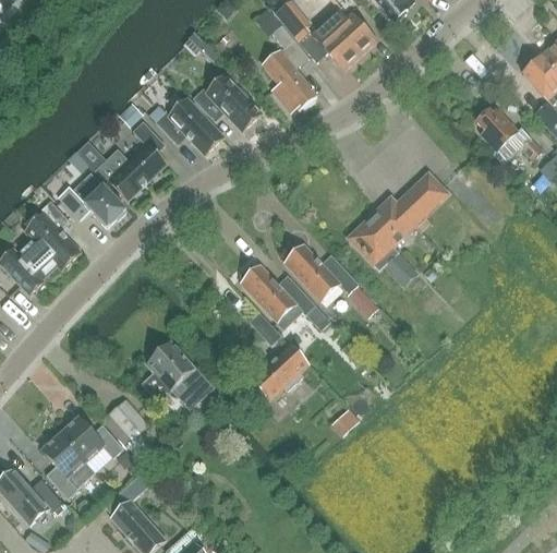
[(261,0),(274,12),(282,3),(279,0),(261,0)]
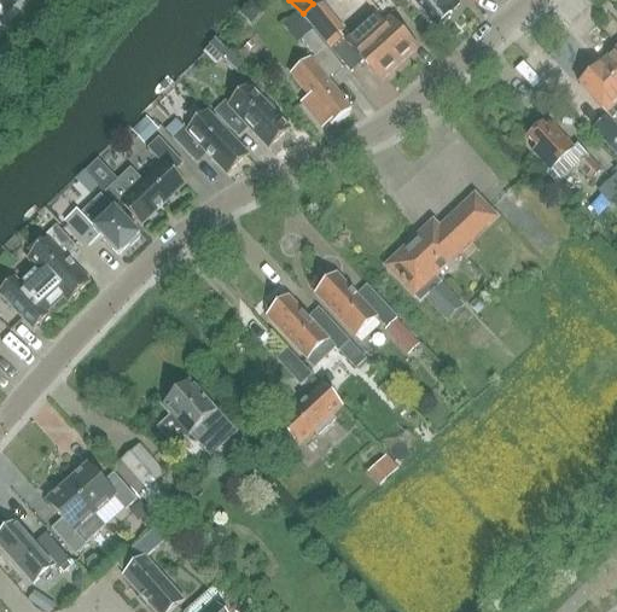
[(366,0),(373,9),(342,35),(331,45),(351,68),(362,57),(380,76),(417,44),(389,12),(397,5),(393,0),(366,0)]
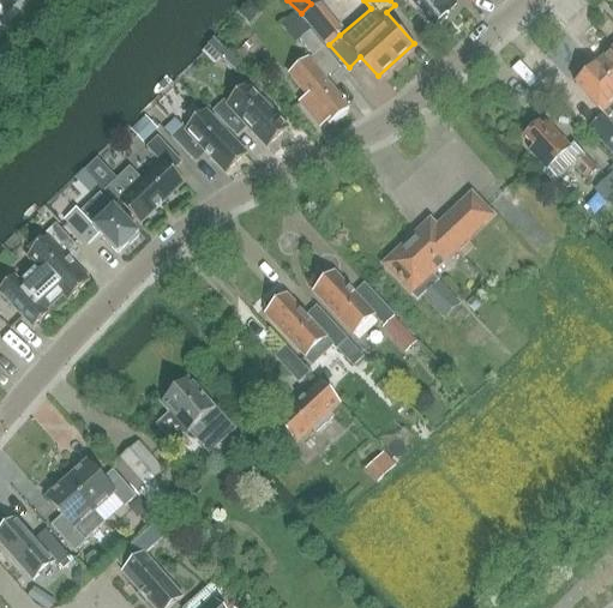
[(415,0),(433,20),(455,1),(454,0),(415,0)]
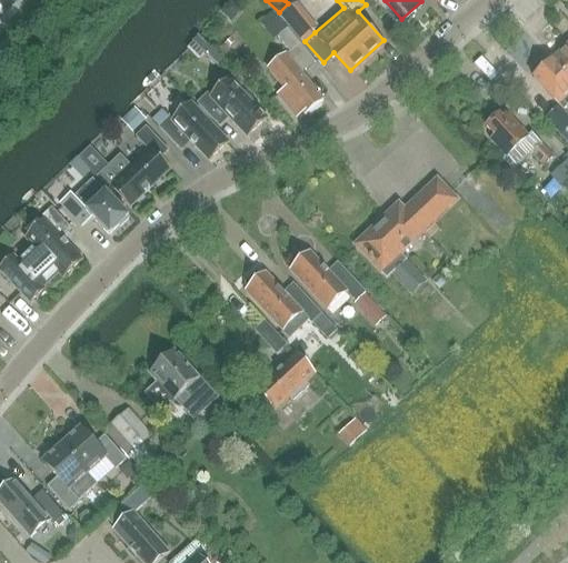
[(299,69),(311,59),(314,57),(287,24),(277,32),(289,47),(267,66),(284,86),(277,91),(296,113),(302,108),(304,110),(321,96),(299,69)]
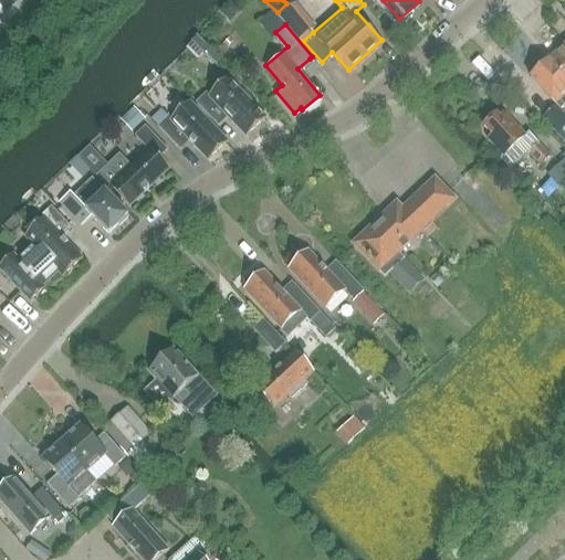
[(201,50),(213,63),(221,55),(209,42),(201,50)]
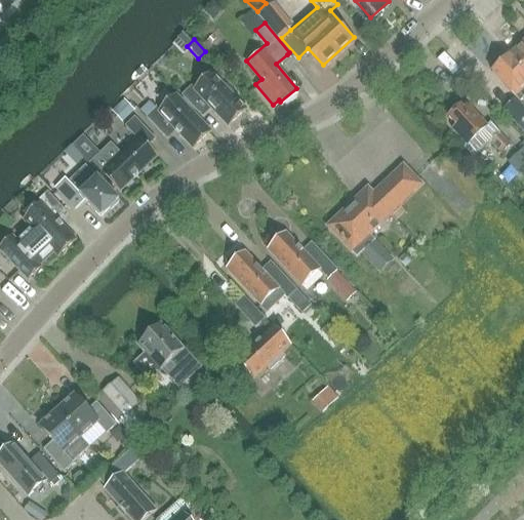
[(523,40),(509,55),(523,71),(523,40)]
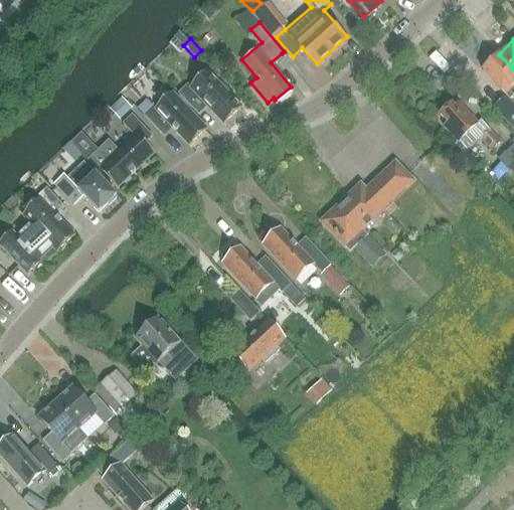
[(212,45),(206,52),(214,60),(221,54),(212,45)]
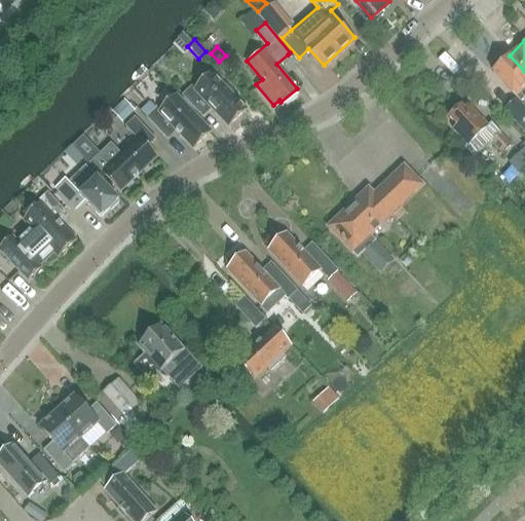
[(524,71),(510,56),(493,71),(516,95),(519,91),(523,96),(524,94),(524,71)]
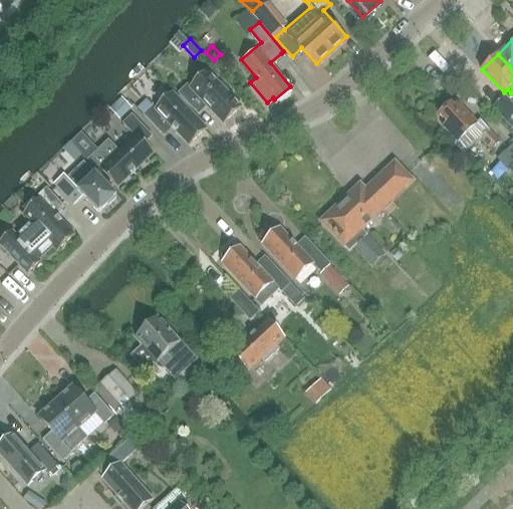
[(223,120),(240,104),(207,69),(190,85),(187,81),(178,90),(198,111),(207,103),(223,120)]
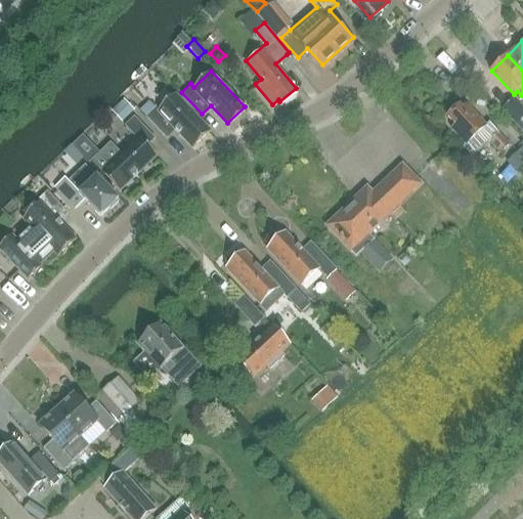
[(166,135),(175,127),(191,144),(210,128),(176,92),(159,109),(156,104),(154,106),(148,100),(140,109),(145,114),(166,135)]
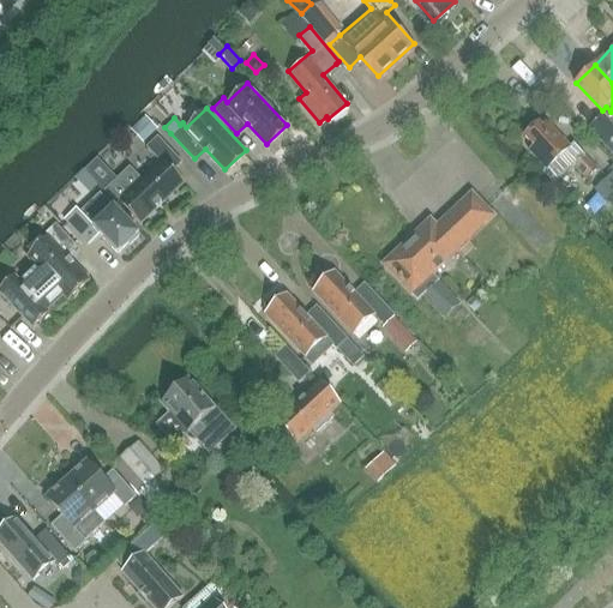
[(142,137),(156,125),(144,112),(130,125),(142,137)]
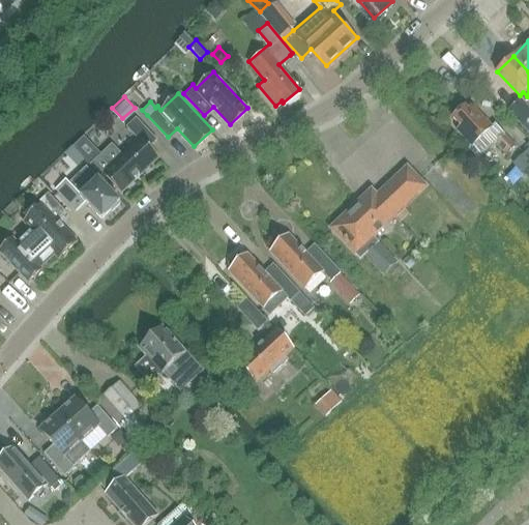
[(463,104),(451,115),(460,124),(456,128),(470,144),(478,152),(494,140),(504,152),(515,143),(494,120),(490,124),(470,104),(467,108),(463,104)]
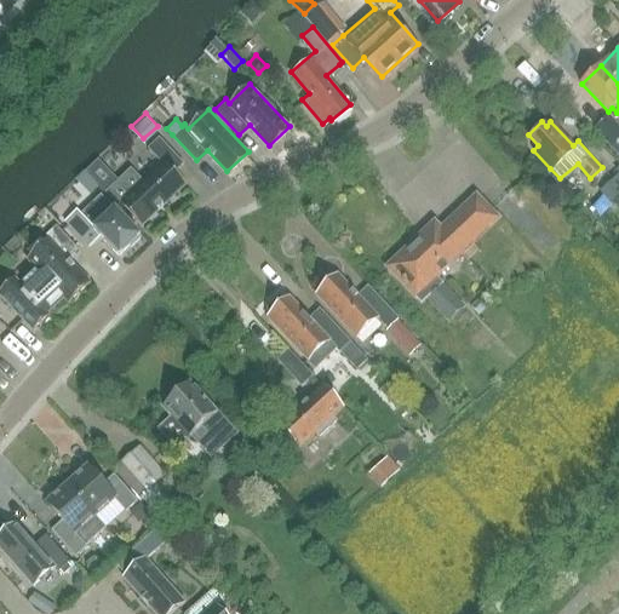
[(141,222),(183,182),(172,170),(183,160),(159,135),(147,144),(162,161),(144,178),(130,164),(103,188),(120,206),(124,202),(141,222)]
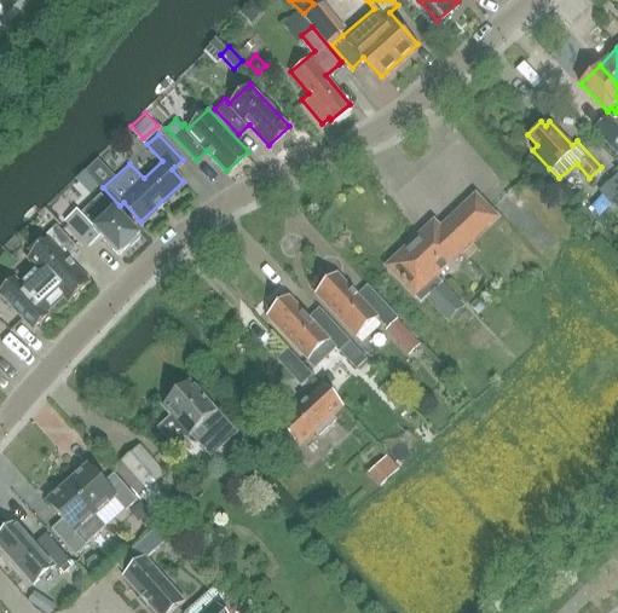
[(617,171),(598,188),(610,202),(617,194),(617,171)]
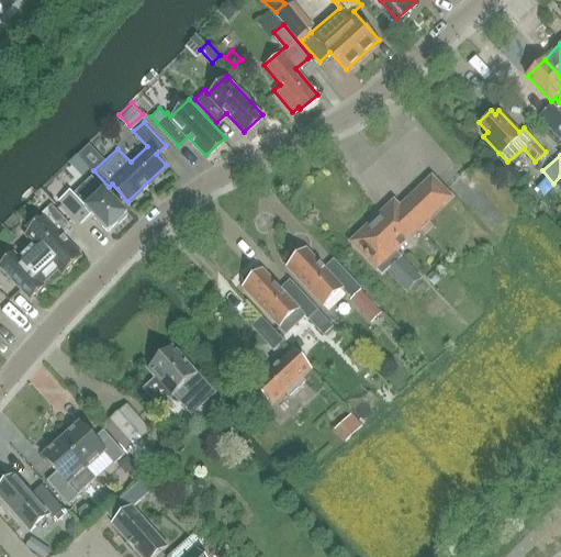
[(108,231),(126,213),(91,175),(73,191),(69,187),(58,197),(80,221),(90,212),(108,231)]
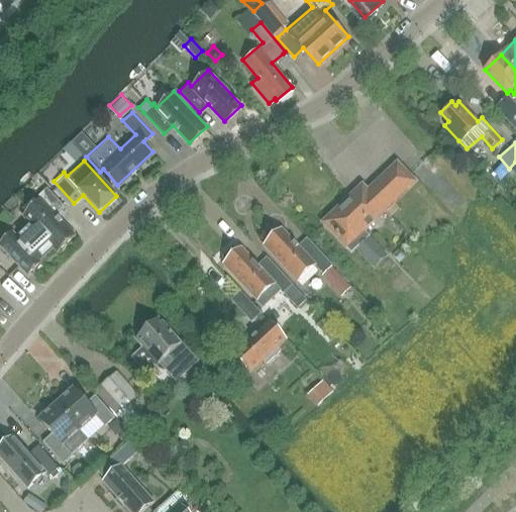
[(362,184),(322,220),(350,251),(356,246),(370,261),(373,264),(385,252),(382,248),(369,234),(370,234),(364,227),(385,207),(389,211),(399,202),(395,198),(414,181),(396,163),(367,190),(362,184)]
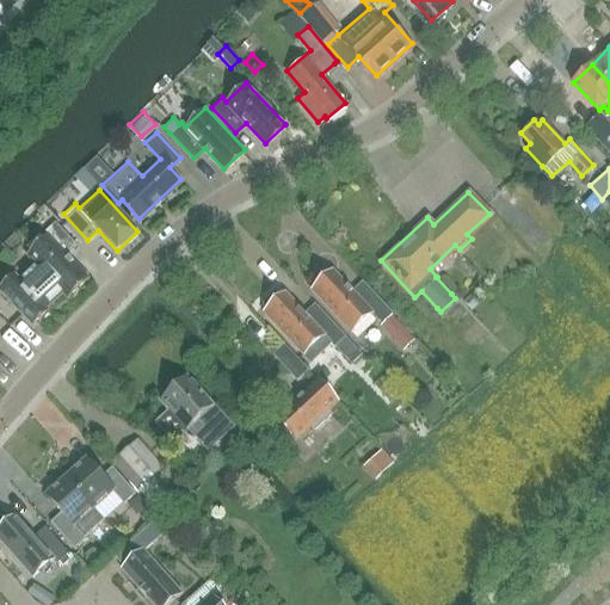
[(16,271),(0,285),(0,289),(29,320),(43,307),(42,304),(60,286),(66,294),(87,275),(68,254),(79,245),(54,218),(43,229),(48,234),(28,253),(38,264),(23,278),(16,271)]
